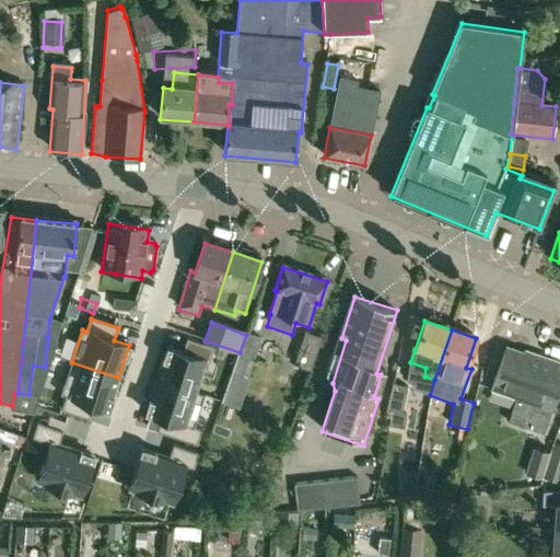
[(322,339),(304,333),(292,367),(311,373),(322,339)]
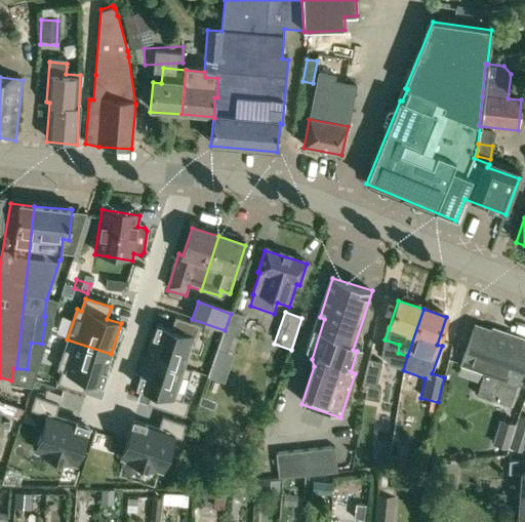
[(238,338),(241,329),(244,319),(231,314),(225,330),(210,371),(219,374),(226,354),(228,355),(233,339),(238,342),(238,338)]
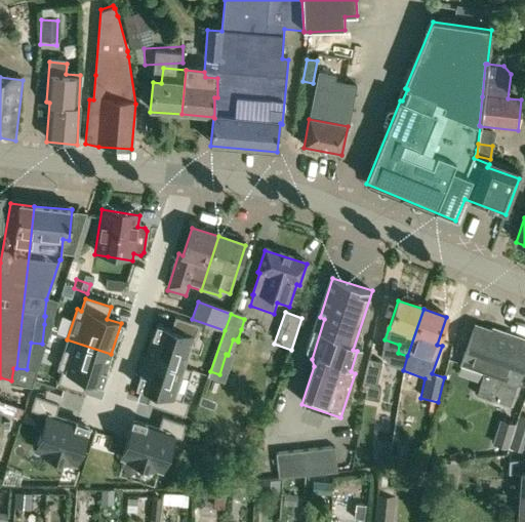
[(157,326),(147,357),(182,368),(183,367),(192,338),(196,340),(200,326),(175,318),(171,330),(157,326)]
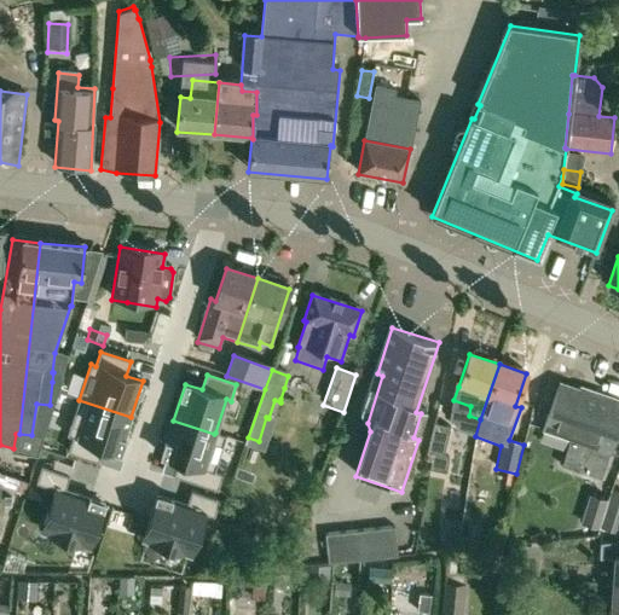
[(543,431),(570,441),(548,511),(536,508),(525,543),(527,543),(550,540),(550,543),(597,538),(615,479),(605,476),(618,433),(618,406),(559,386),(543,431)]
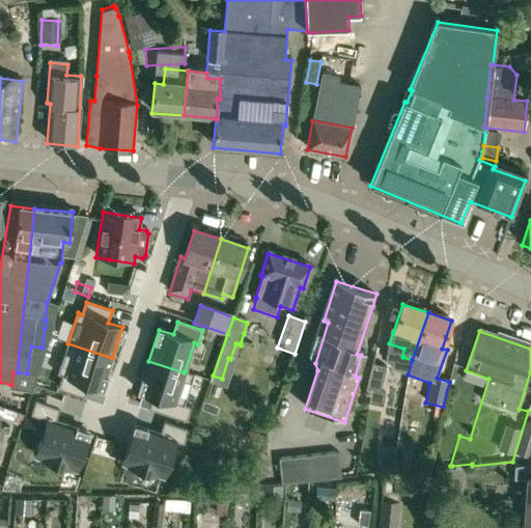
[(67,343),(57,374),(62,377),(58,389),(84,397),(88,385),(102,389),(112,358),(67,343)]
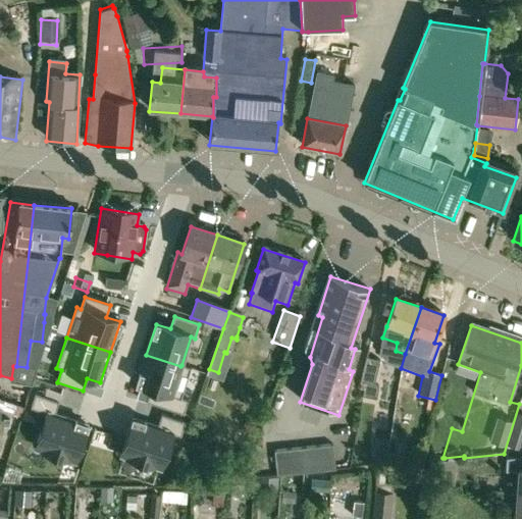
[(365,384),(362,398),(375,400),(378,387),(374,386),(381,356),(368,352),(360,383),(365,384)]
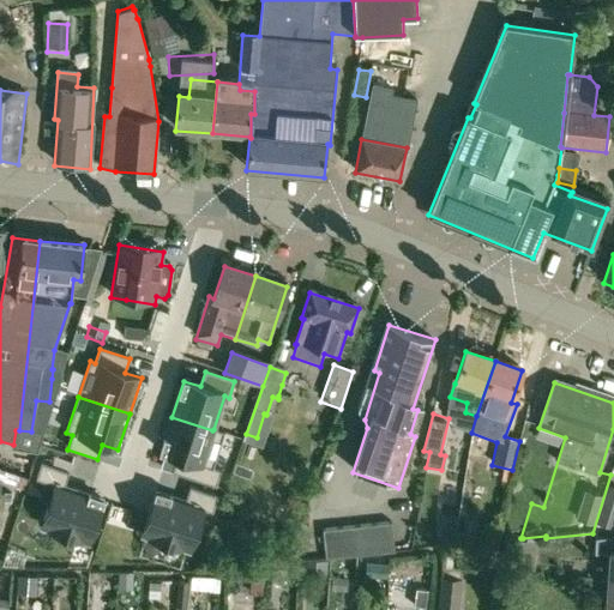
[(172,417),(160,453),(176,458),(172,473),(215,487),(221,471),(212,469),(224,433),(214,429),(212,430),(172,417)]
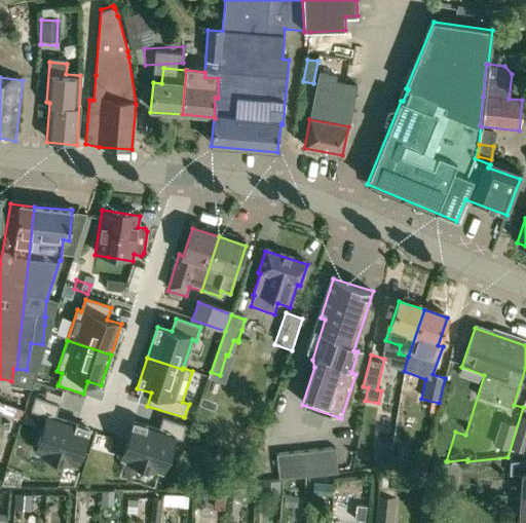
[(229,358),(222,382),(235,385),(241,361),(229,358)]
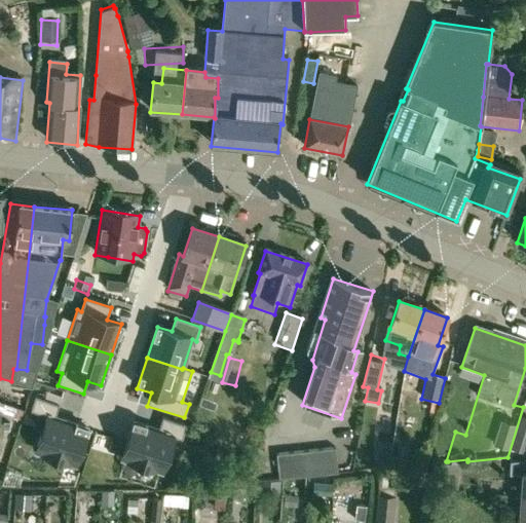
[(35,398),(31,412),(47,417),(36,452),(75,464),(87,428),(76,425),(54,418),(59,406),(35,398)]
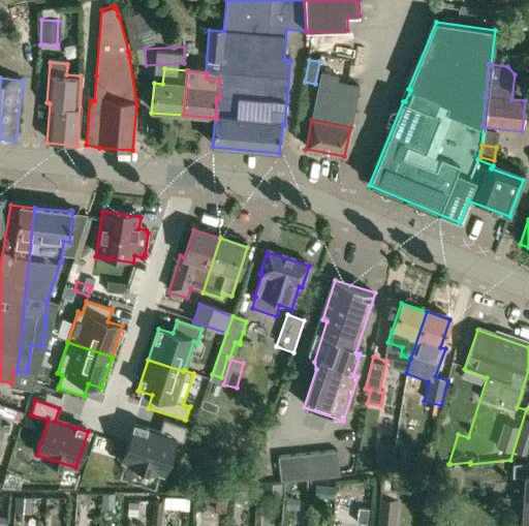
[(128,444),(123,461),(162,474),(174,439),(183,442),(187,429),(163,421),(159,433),(134,426),(128,444)]
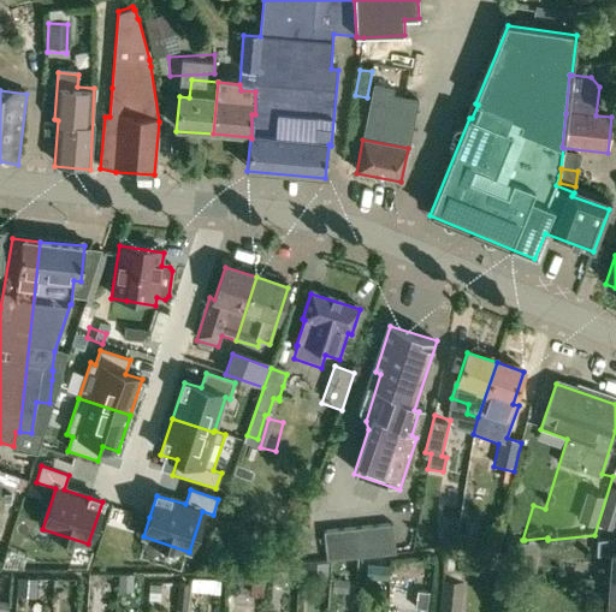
[(614,533),(615,524),(615,491),(608,489),(597,528),(614,533)]
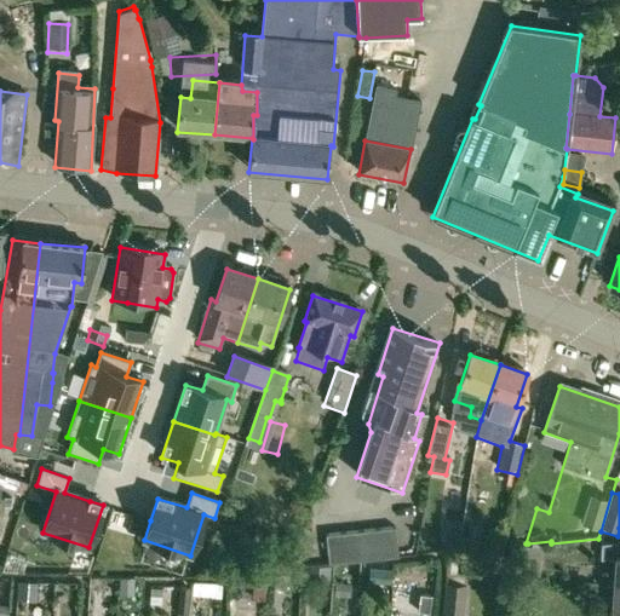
[(395,530),(377,531),(379,559),(397,557),(395,530)]
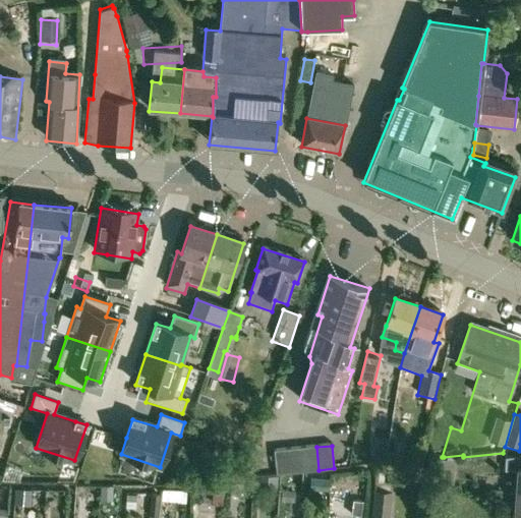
[(316,447),(302,449),(304,471),(319,470),(316,447)]
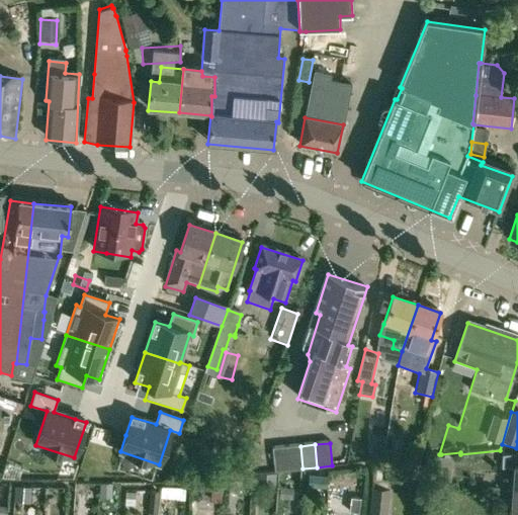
[(288,469),(303,468),(300,446),(286,447),(288,469)]
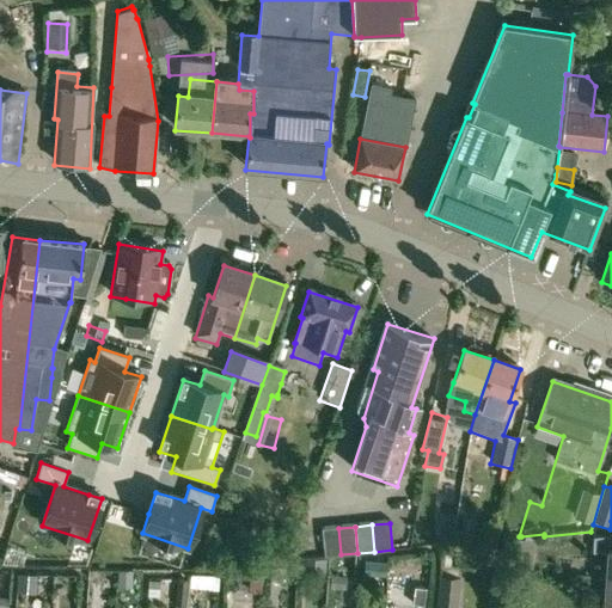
[(324,557),(341,554),(338,528),(322,529),(324,557)]
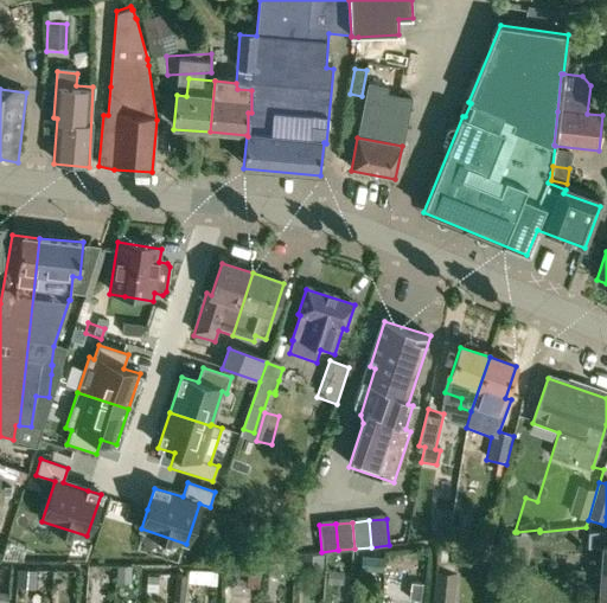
[(606,577),(606,533),(605,533),(588,536),(588,549),(602,550),(600,577),(606,577)]
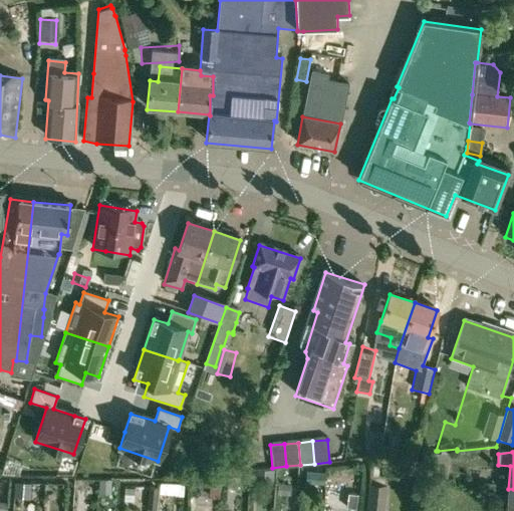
[(255,471),(257,486),(274,486),(274,472),(255,471)]
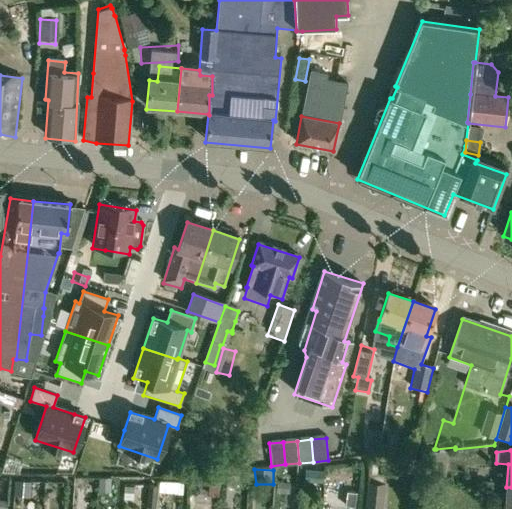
[(304,471),(303,483),(323,485),(324,473),(304,471)]
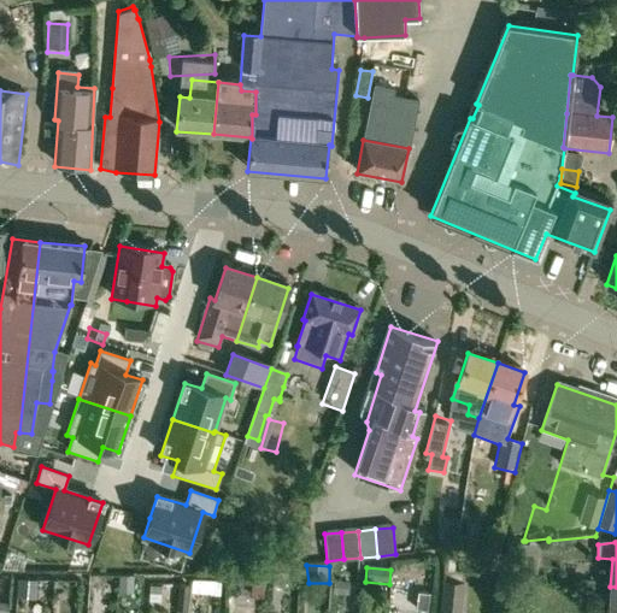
[(134,577),(119,577),(118,595),(133,595),(134,577)]
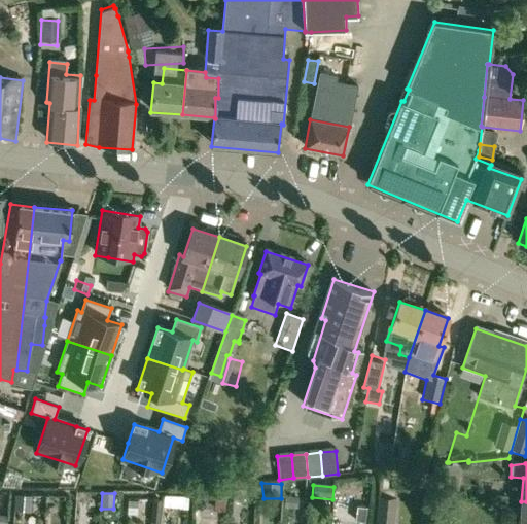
[(215,496),(213,512),(225,513),(227,498),(215,496)]
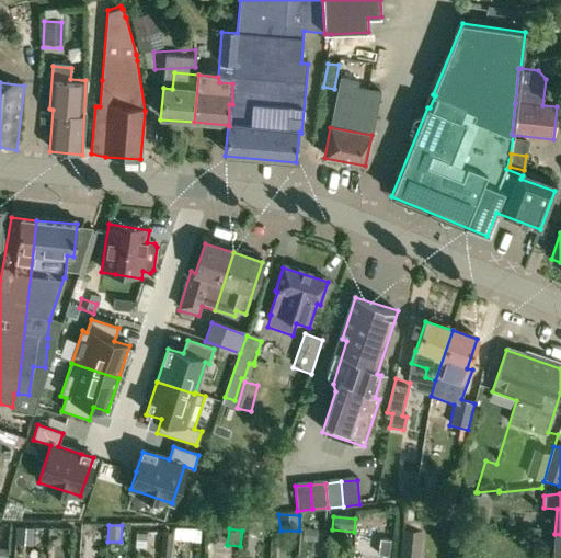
[(33,548),(33,544),(34,531),(15,530),(14,547),(33,548)]
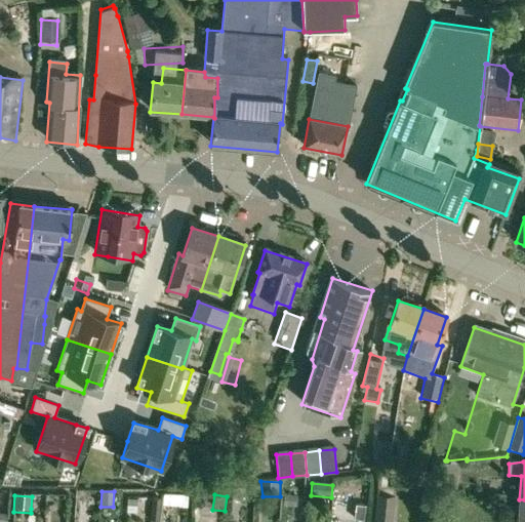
[(187,509),(187,508),(188,497),(178,495),(169,495),(162,495),(161,500),(152,499),(150,521),(159,521),(161,506),(177,507),(187,509)]
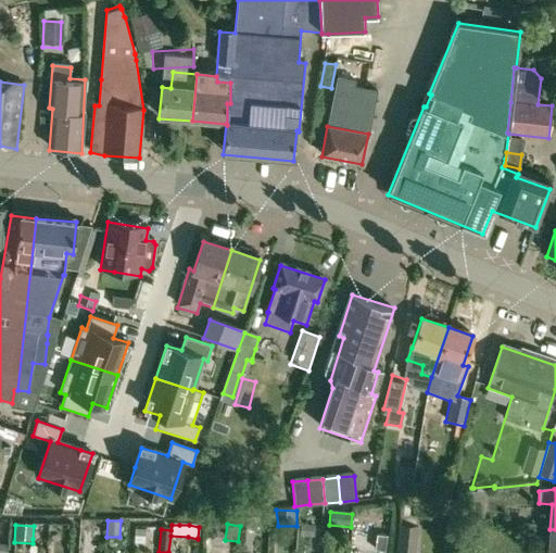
[(300,537),(314,539),(315,527),(301,525),(300,537)]
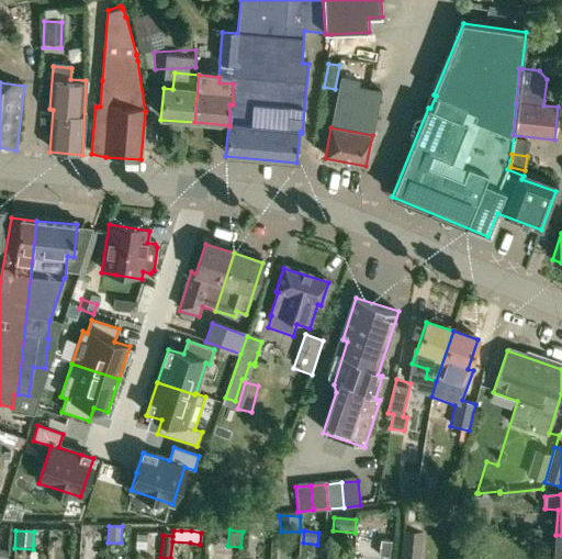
[(403,530),(401,558),(419,558),(423,533),(403,530)]
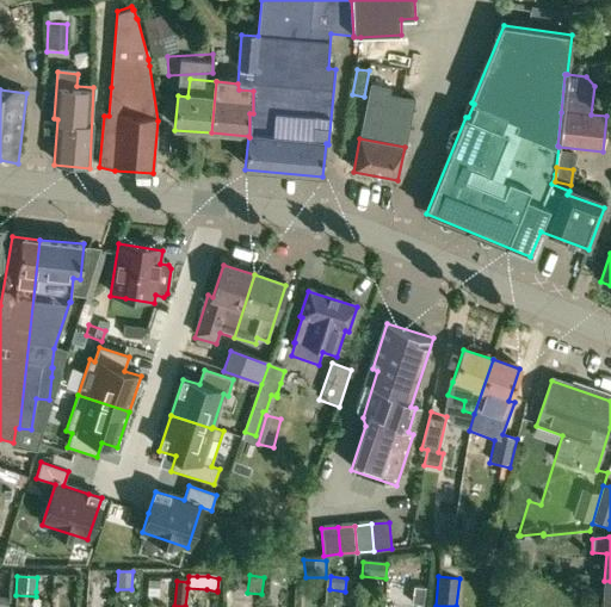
[(162,604),(162,601),(164,582),(148,581),(147,602),(162,604)]
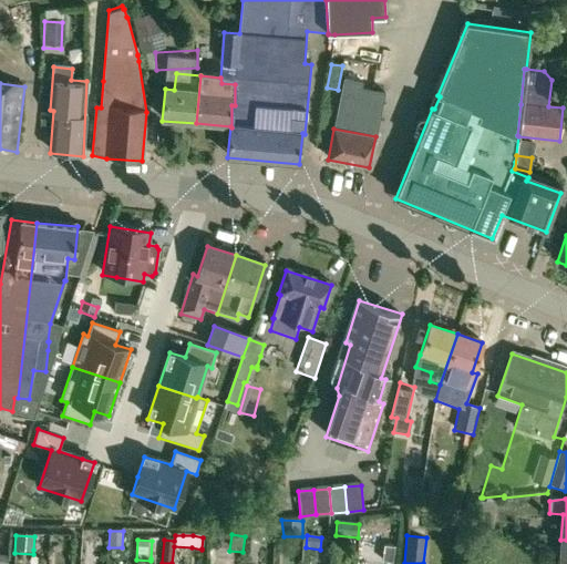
[(384,546),(382,563),(393,563),(395,547),(384,546)]
